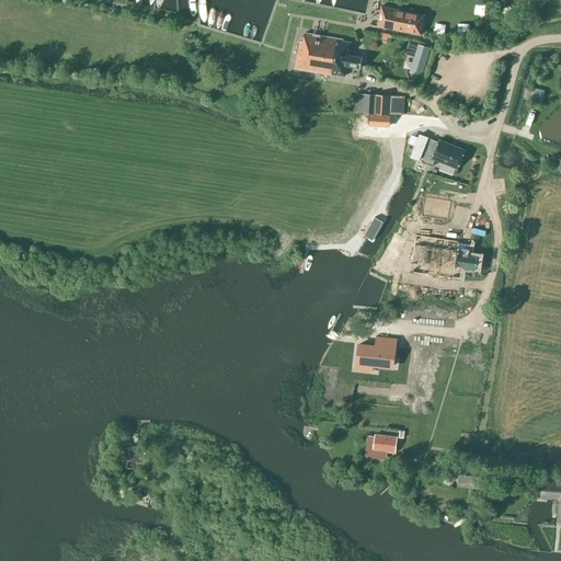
[(381,7),(377,26),(421,35),(424,20),(407,16),(408,11),(381,7)]
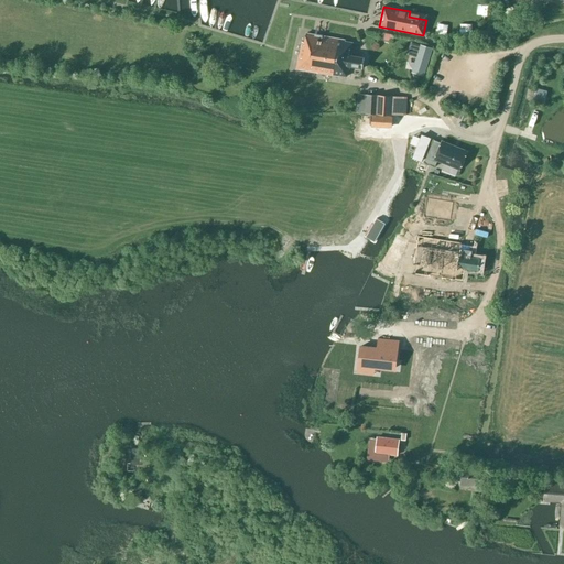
[(470,20),(455,20),(455,32),(470,33),(470,20)]
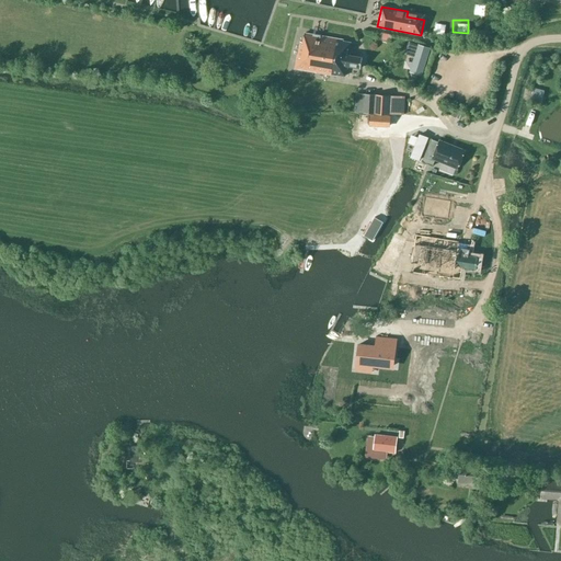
[(294,69),(338,77),(338,75),(345,77),(346,66),(361,68),(363,57),(348,55),(351,43),(343,42),(343,39),(305,33),(302,42),(300,42),(294,69)]
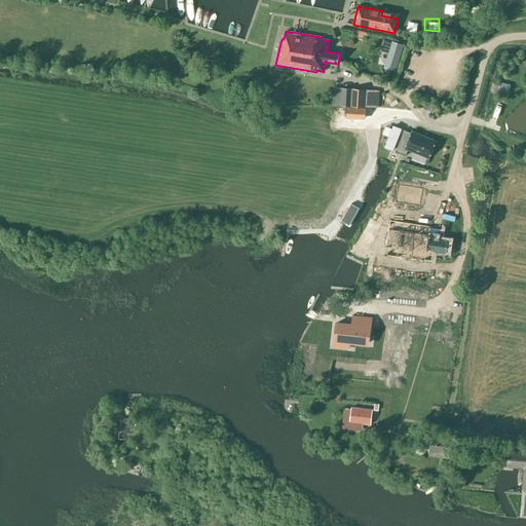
[(405,46),(387,41),(385,50),(392,52),(388,68),(398,71),(405,46)]
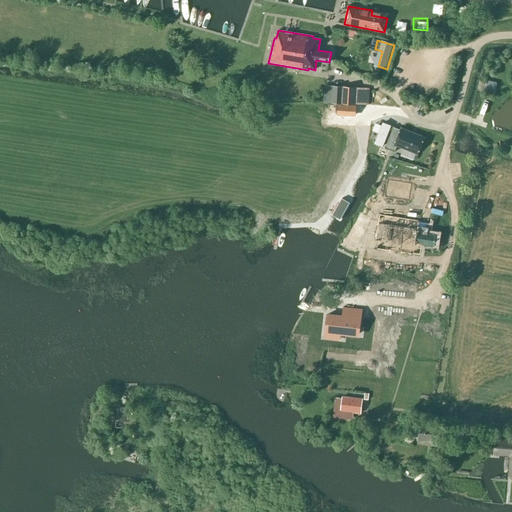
[(146,55),(140,54),(138,63),(144,64),(146,55)]
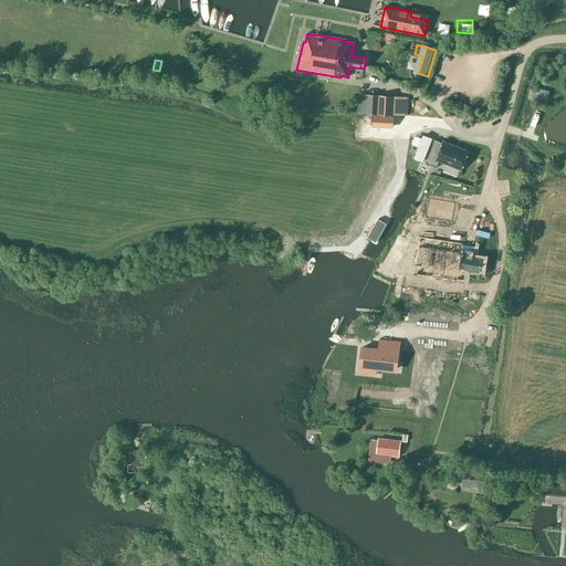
[(480,94),(488,96),(491,83),(484,81),(480,94)]
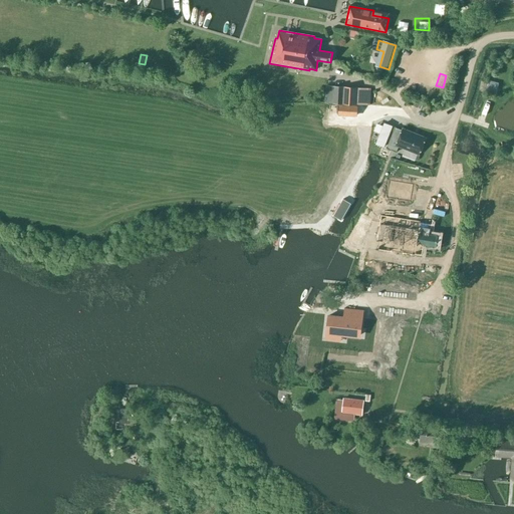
[(343,97),(344,86),(326,85),(325,103),(343,104),(343,97)]
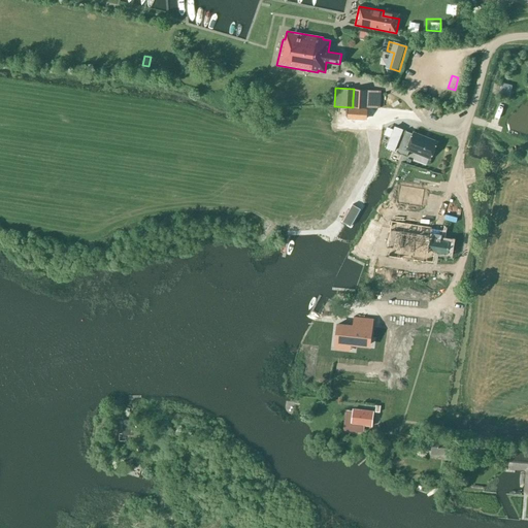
[(367,90),(354,89),(353,100),(353,107),(366,108),(366,107),(377,108),(378,91),(367,90)]
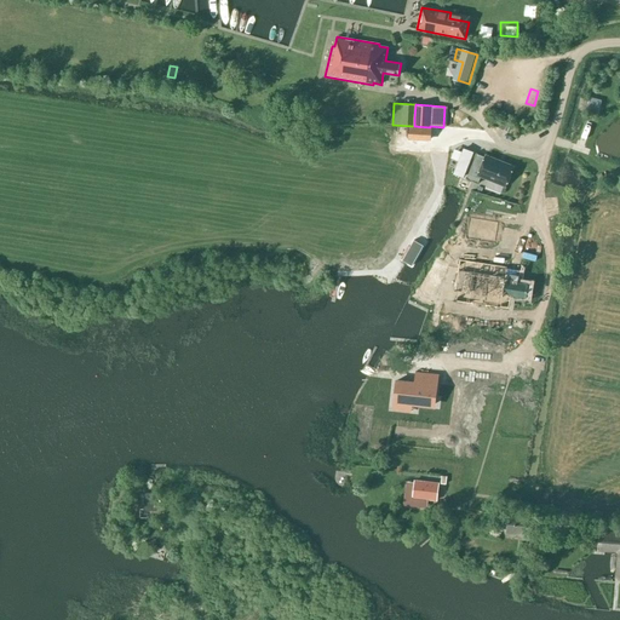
[(431,127),(408,126),(408,139),(431,141),(431,127)]
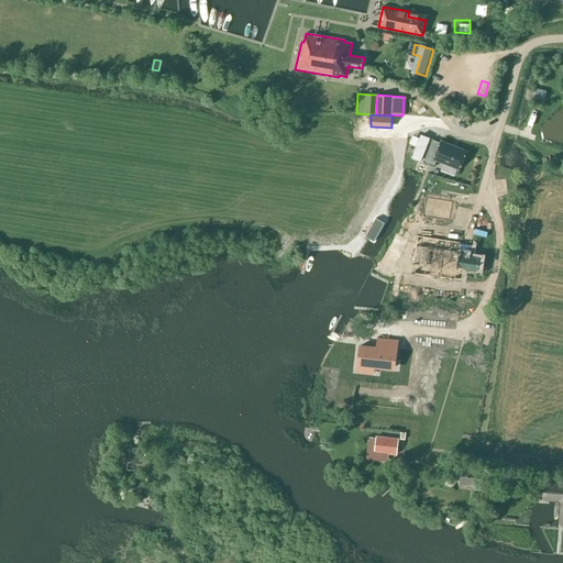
[(421,161),(430,139),(421,134),(411,157),(421,161)]
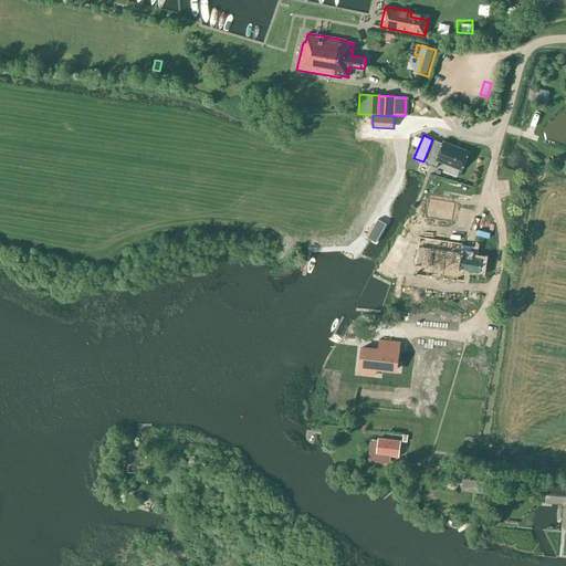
[(443,144),(435,140),(426,163),(437,167),(439,161),(461,170),(469,152),(443,142),(443,144)]
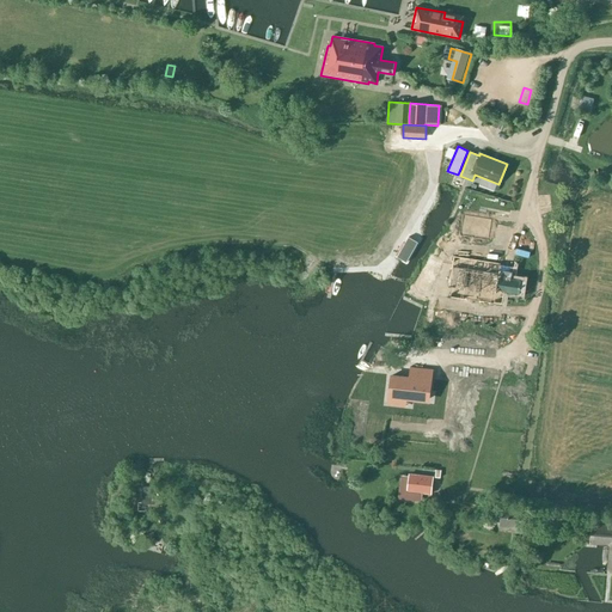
[(460,238),(488,243),(491,222),(464,218),(460,238)]
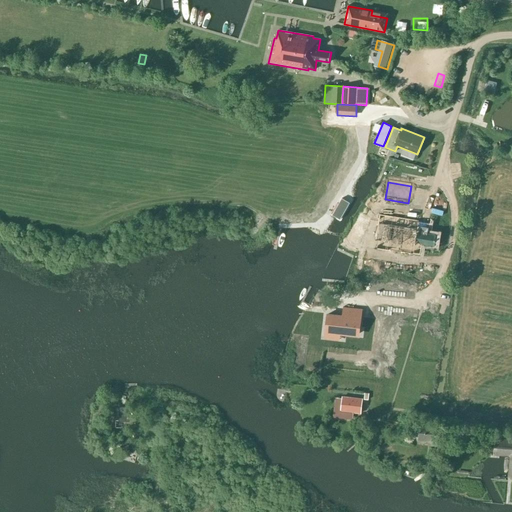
[(341,199),(331,216),(341,222),(351,205),(341,199)]
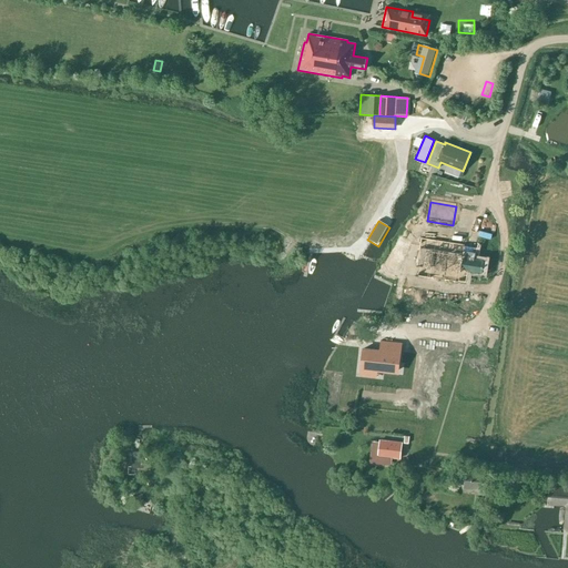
[(474,259),(476,249),(464,246),(465,245),(422,239),(417,266),(419,266),(418,276),(458,282),(458,281),(466,282),(468,270),(483,272),(484,261),(474,259)]
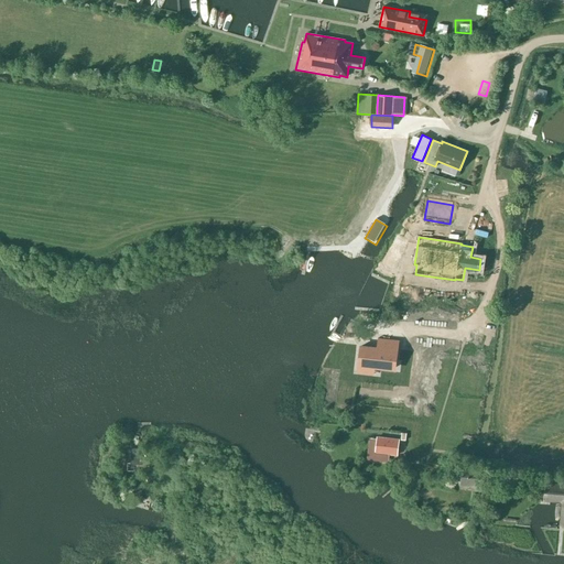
[(391,262),(399,247),(392,243),(379,267),(389,272),(394,263),(391,262)]
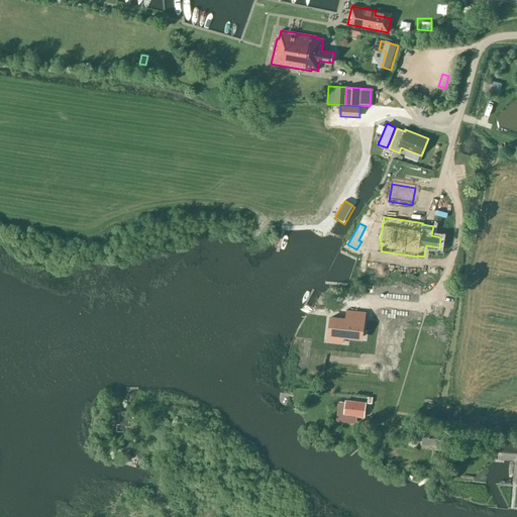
[(428,267),(427,270),(427,274),(436,276),(438,269),(428,267)]
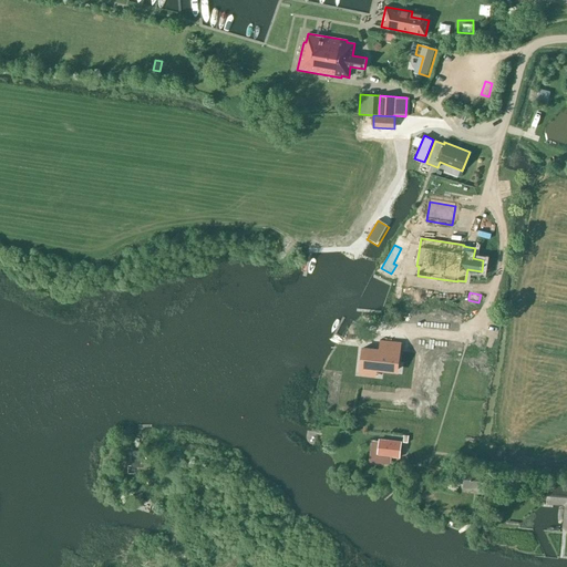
[(395,350),(360,347),(364,348),(362,367),(361,374),(362,374),(363,367),(391,370),(392,360),(394,360),(395,357),(392,356),(393,351),(395,351),(395,350)]
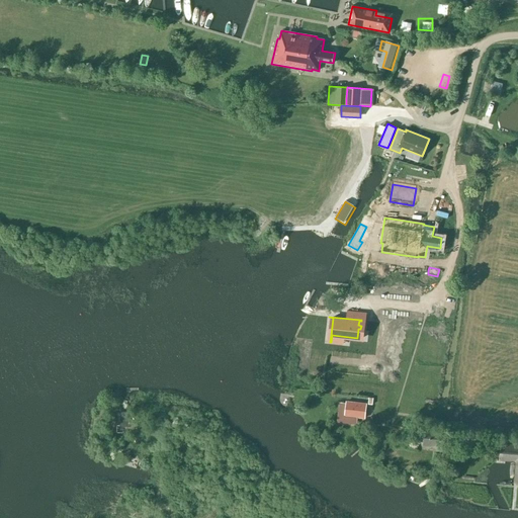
[(345,416),(365,418),(366,404),(346,402),(345,416)]
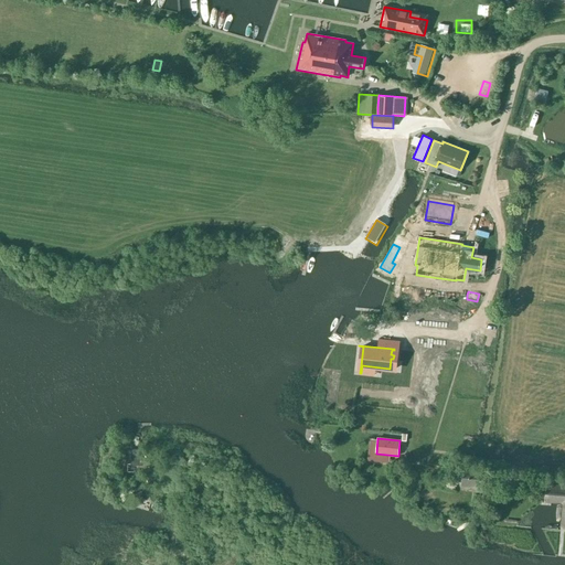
[(142,466),(142,460),(139,460),(140,450),(130,449),(129,466),(142,466)]
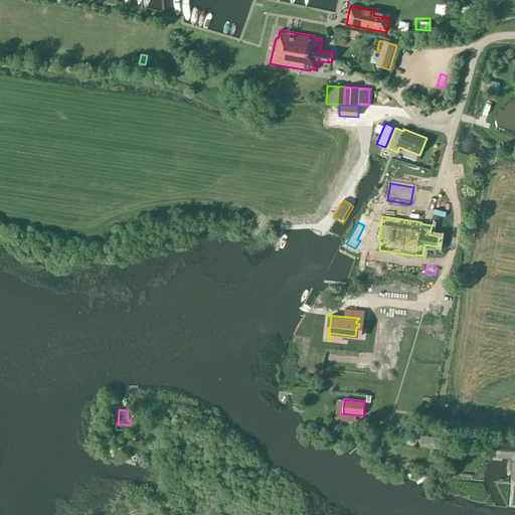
[(442,430),(422,427),(420,442),(435,443),(434,448),(440,449),(440,444),(441,444),(442,430)]
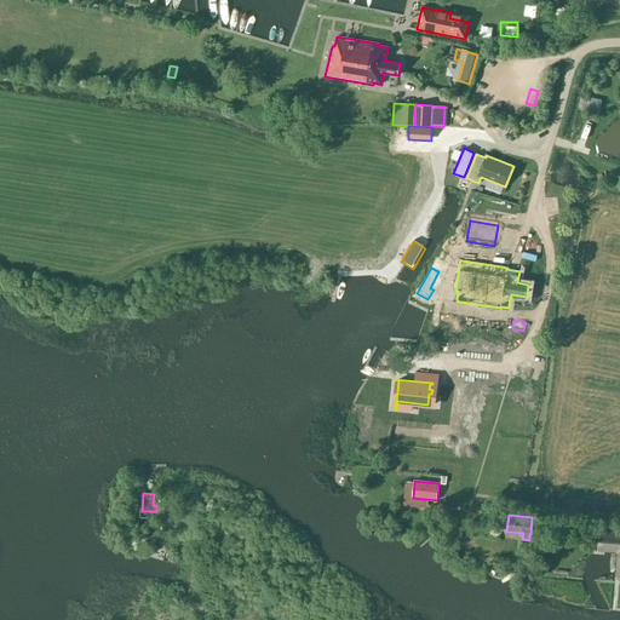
[(598,549),(619,550),(619,566),(619,578),(619,534),(600,533),(598,549)]
